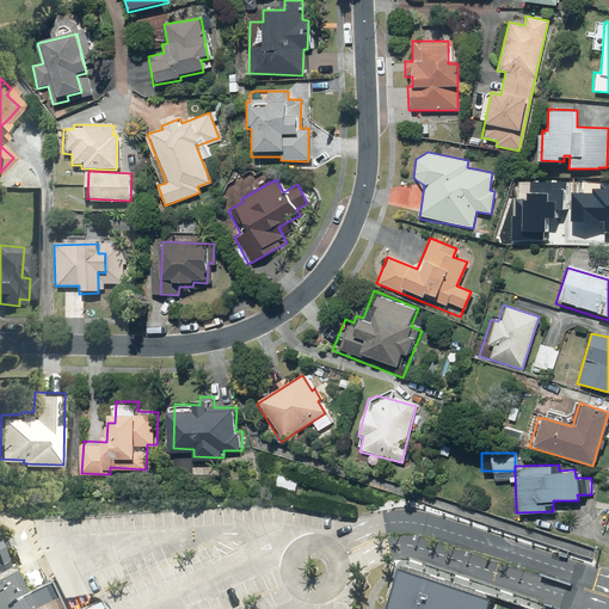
[(31,608),(12,568),(0,573),(0,608),(31,608)]
